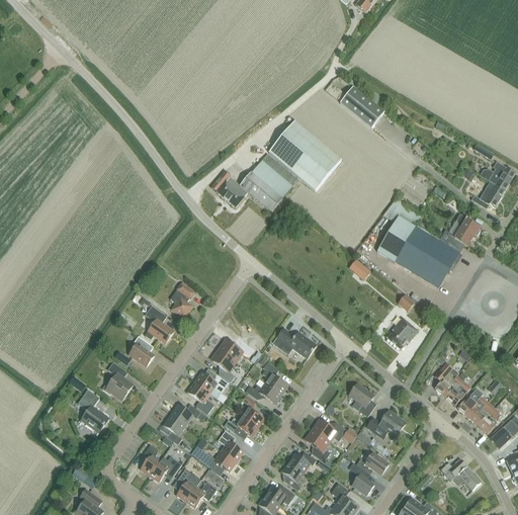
[(359,0),(355,5),(365,13),(375,0),(359,0)]
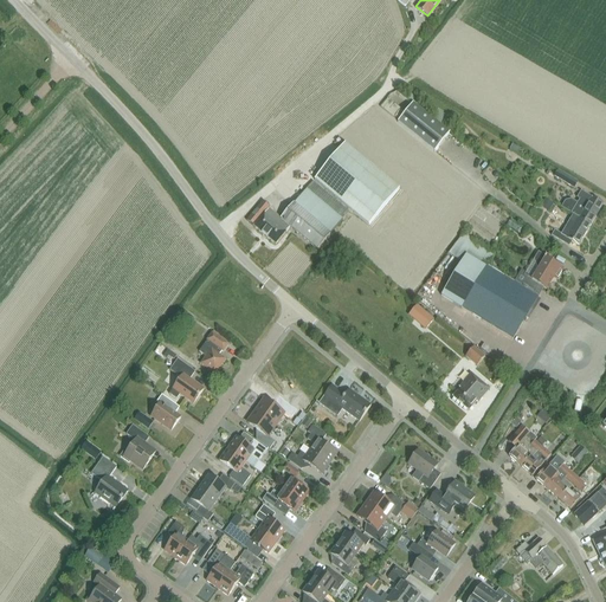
[(434,149),(450,130),(413,101),(398,118),(434,149)]
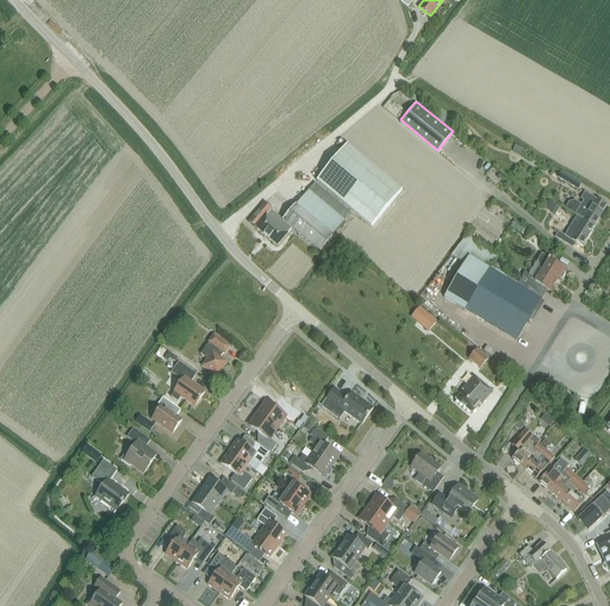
[(372,224),(402,187),(347,141),(316,177),(372,224)]
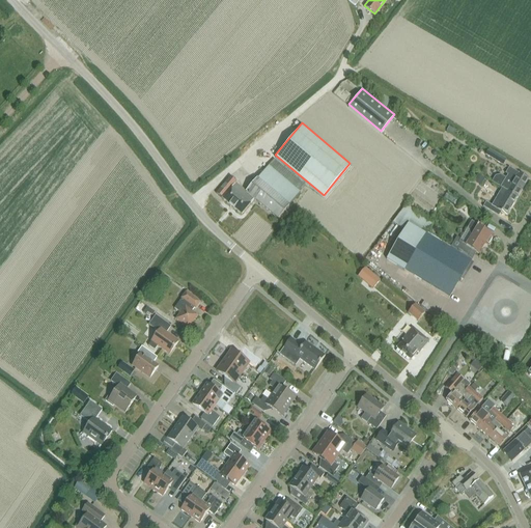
[(446,128),(454,132),(456,128),(449,123),(446,128)]
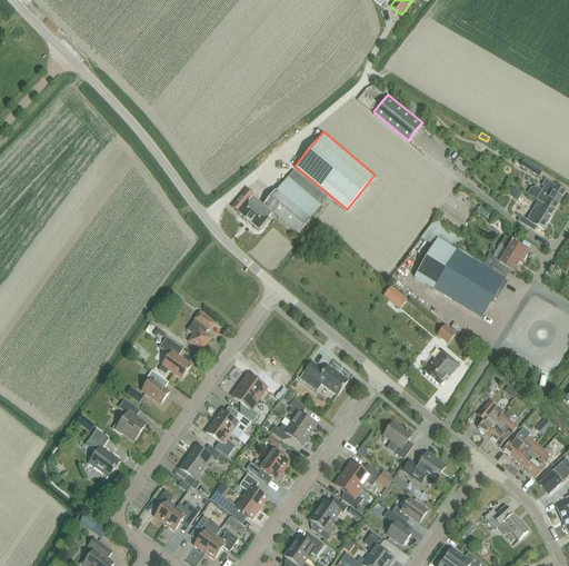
[(541,168),(522,157),(519,164),(538,175),(541,168)]
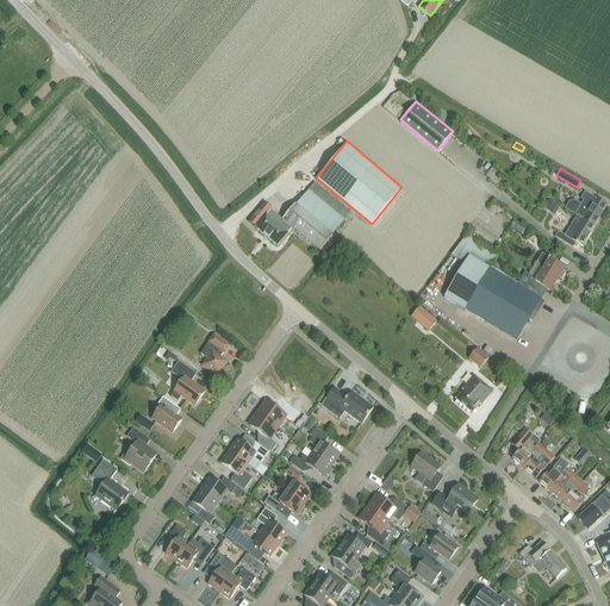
[(319,248),(344,218),(350,211),(315,180),(282,218),(271,207),(272,206),(265,199),(248,219),(256,225),(255,225),(278,243),(292,225),(319,248)]
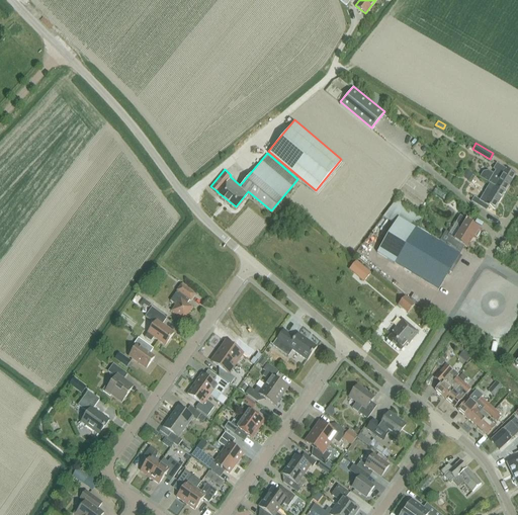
[(506,167),(502,164),(496,160),(492,167),(494,168),(493,171),(487,168),(482,169),(479,175),(490,181),(505,190),(516,172),(506,166),(506,167)]
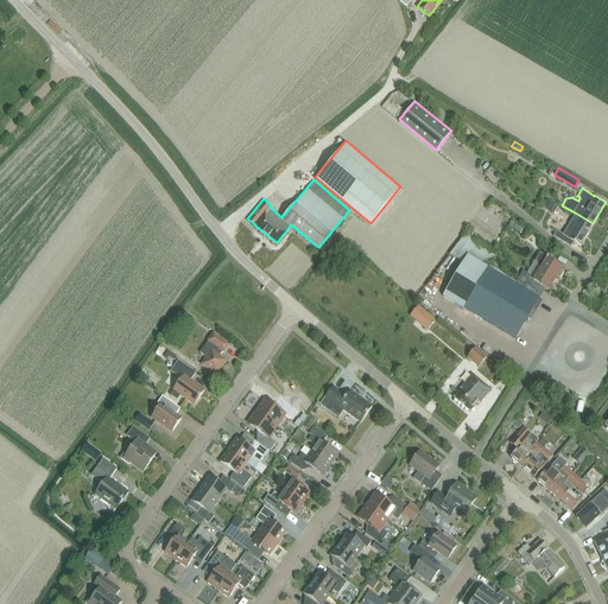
[(555,202),(545,196),(540,203),(549,209),(555,202)]
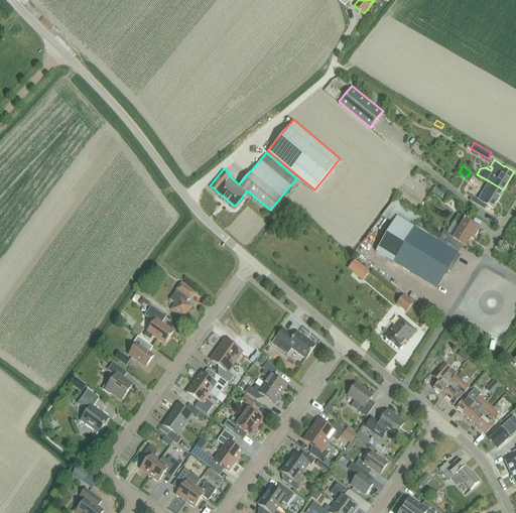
[(492,207),(503,189),(488,180),(478,197),(473,194),(470,198),(470,199),(485,208),(487,204),(492,207)]
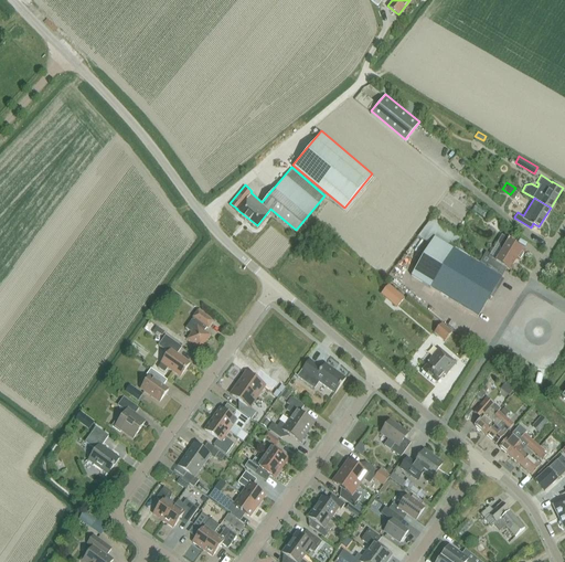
[(478,262),(454,246),(461,234),(430,215),(416,234),(429,242),(411,273),(478,314),(501,275),(500,275),(507,265),(509,267),(516,255),(519,257),(524,248),(509,239),(510,237),(501,233),(498,240),(500,251),(496,258),(492,256),(493,254),(486,250),(478,262)]
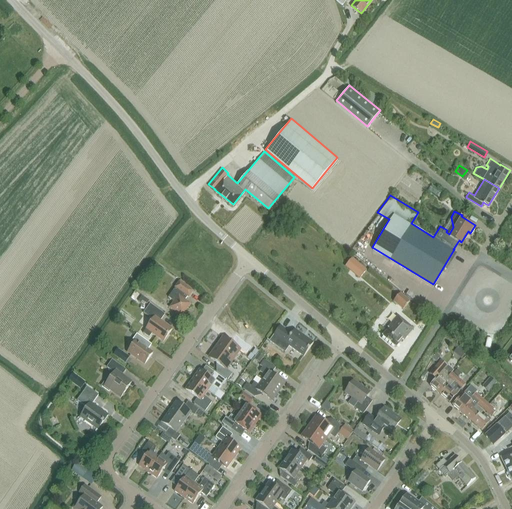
[(360,276),(366,269),(352,257),(346,264),(360,276)]
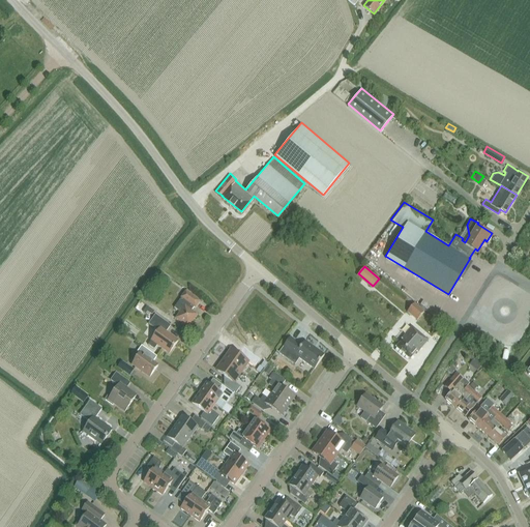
[(187,324),(197,313),(190,309),(194,304),(195,304),(199,299),(185,289),(181,295),(174,305),(180,310),(176,316),(187,324)]
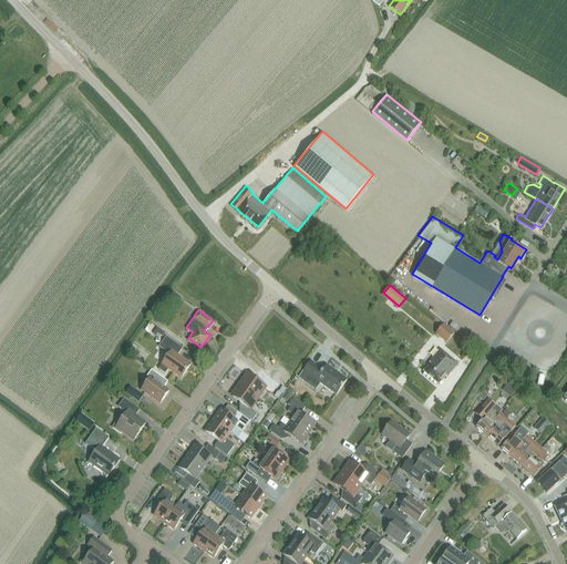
[(454,331),(443,322),(435,331),(446,340),(454,331)]
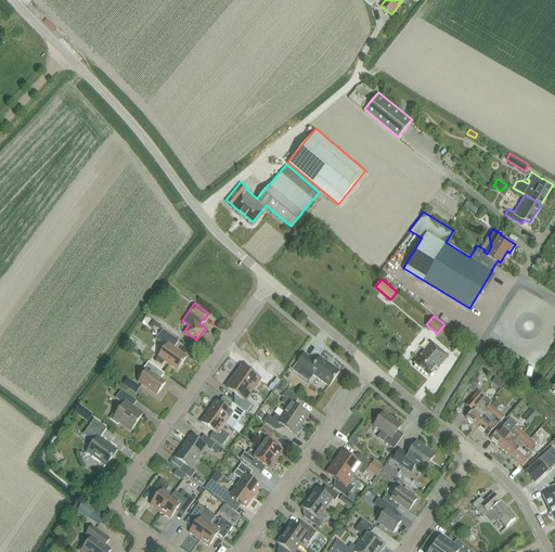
[(177,368),(186,354),(173,345),(178,338),(163,326),(155,336),(166,344),(155,359),(160,363),(164,359),(177,368)]
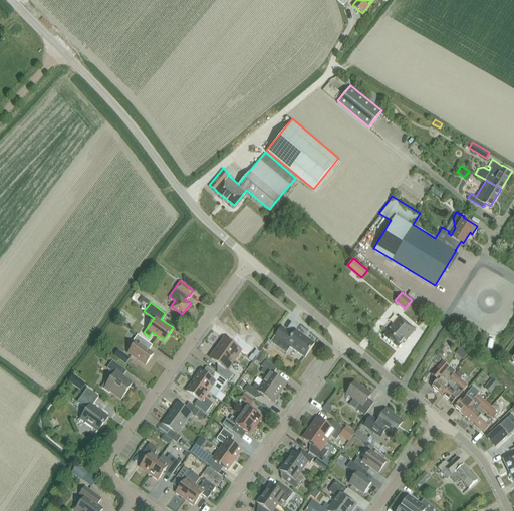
[(407,337),(415,327),(400,314),(390,326),(390,327),(383,334),(398,346),(406,336),(407,337)]
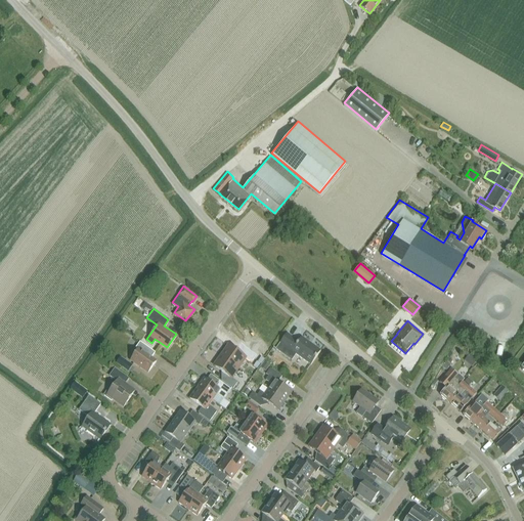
[(296,352),(311,362),(320,349),(301,335),(298,340),(286,332),(275,347),(292,358),(296,352)]
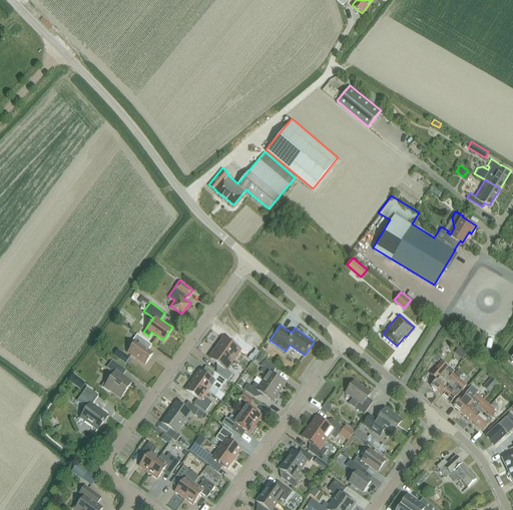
[(144,362),(152,352),(147,348),(151,343),(136,332),(132,338),(135,340),(128,350),(144,362)]
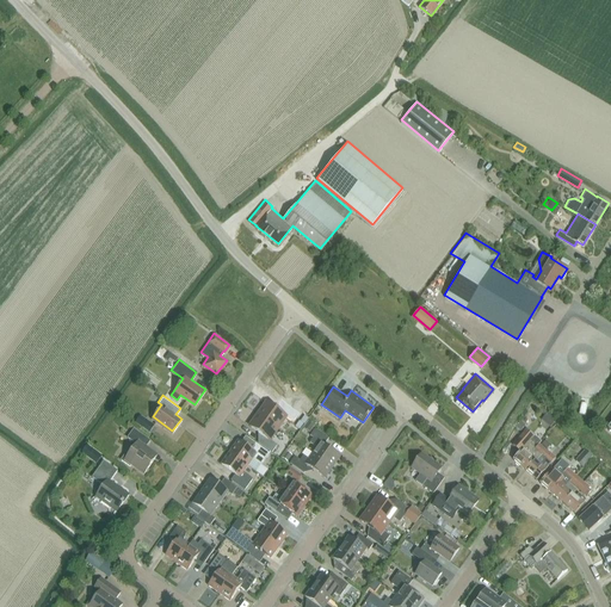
[(258,412),(278,426),(287,414),(295,420),(300,412),(287,402),(281,409),(266,400),(258,412)]
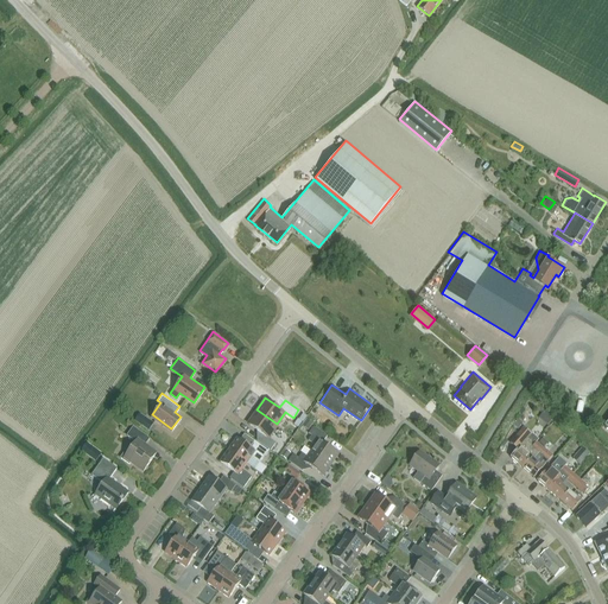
[(268,436),(277,424),(257,409),(248,421),(261,431),(257,438),(270,447),(276,440),(268,436)]
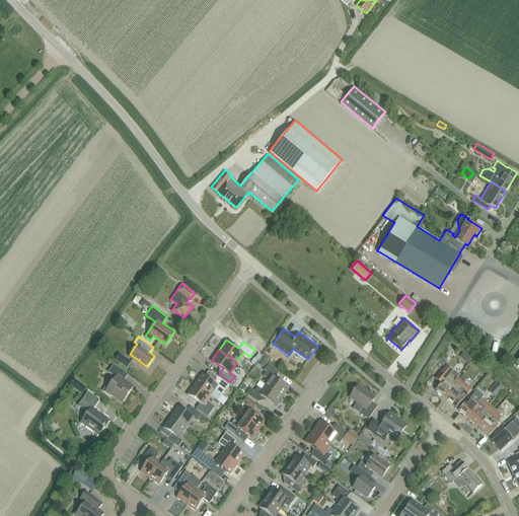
[(131,359),(119,351),(115,357),(127,366),(131,359)]
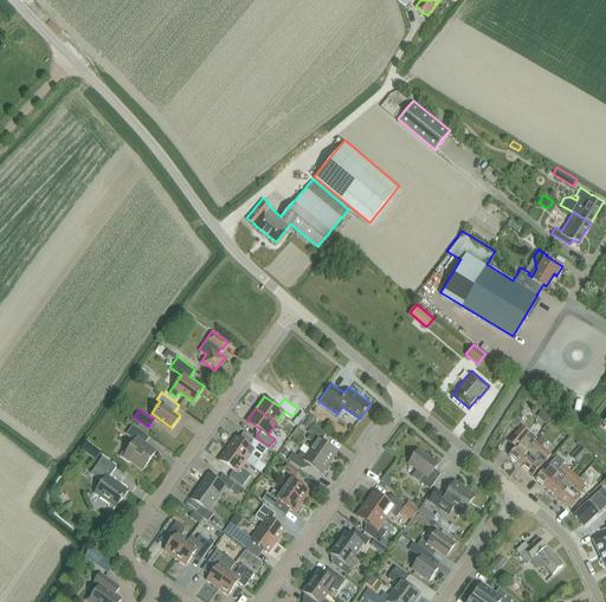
[(311,419),(304,414),(300,421),(305,426),(311,419)]
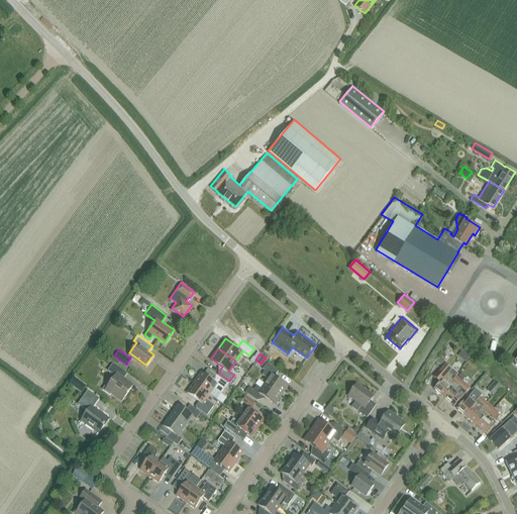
[(443,358),(439,354),(435,360),(439,363),(443,358)]
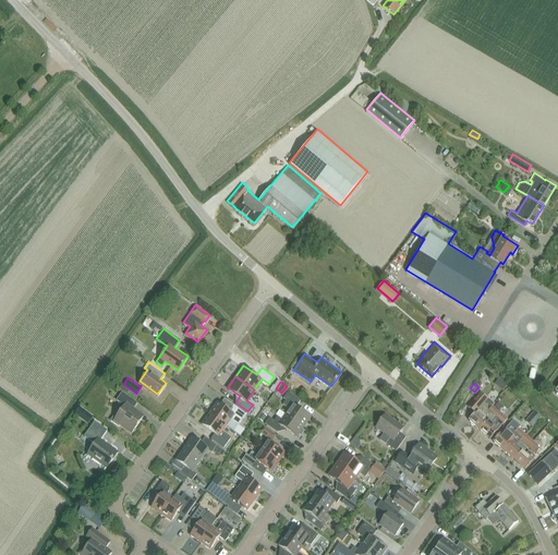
[(303,424),(311,414),(295,405),(300,398),(288,389),(283,396),(286,398),(282,402),(289,407),(286,412),(303,424)]
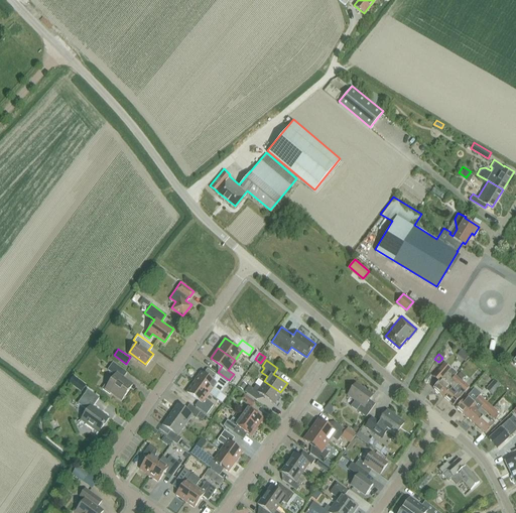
[(122,376),(126,370),(113,361),(108,368),(115,373),(111,379),(109,377),(102,386),(110,392),(111,390),(122,398),(132,383),(122,376)]
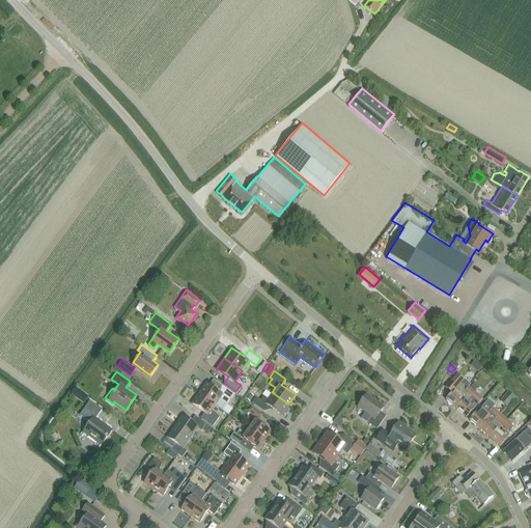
[(464,377),(463,377),(457,371),(445,385),(452,391),(446,397),(456,407),(464,397),(467,400),(475,390),(468,384),(470,382),(464,377)]
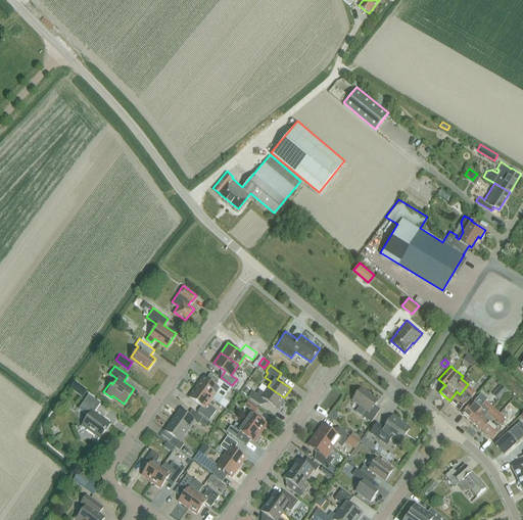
[(131,375),(128,380),(137,385),(140,380),(131,375)]
